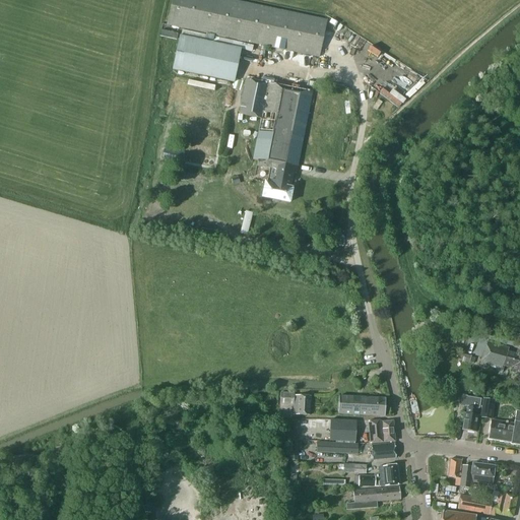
[(172,0),(167,25),(268,47),(319,58),(327,19),(235,0),(172,0)]
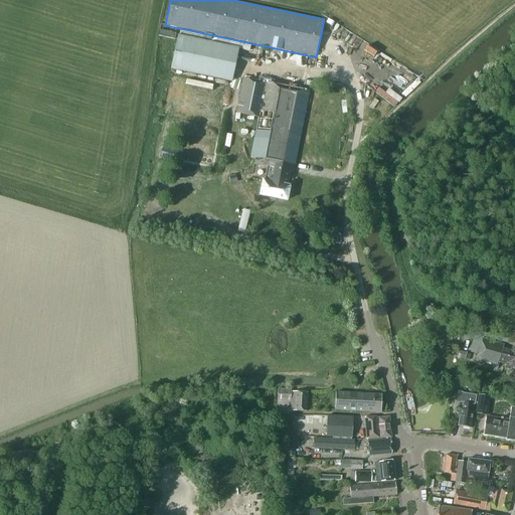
[(232,81),(239,47),(178,35),(171,69),(232,81)]
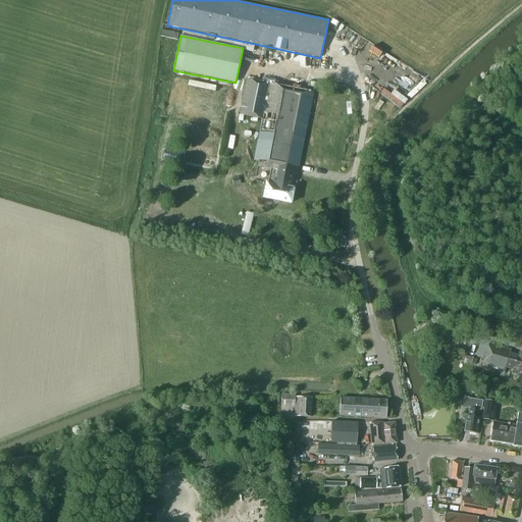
[(299,164),(312,97),(313,92),(269,84),(247,80),(240,114),(262,119),(254,160),(259,161),(258,167),(269,169),(270,169),(269,177),(268,184),(266,183),(263,198),(269,199),(291,203),(294,188),(292,188),(294,173),(297,174),(299,164)]
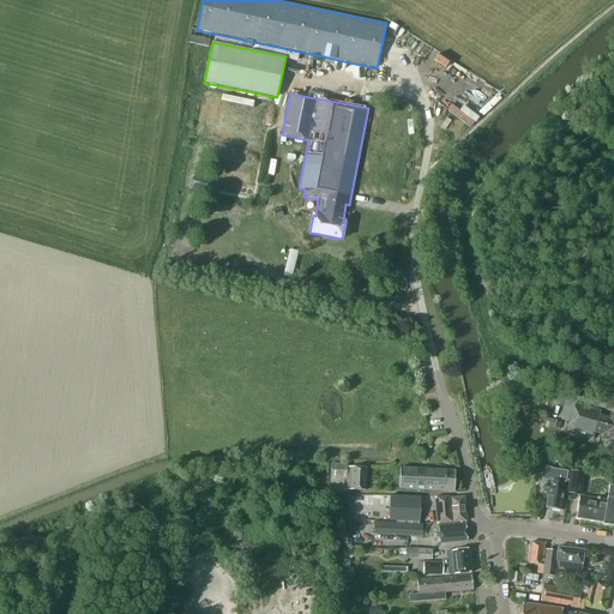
[(595,116),(585,109),(582,114),(593,120),(595,116)]
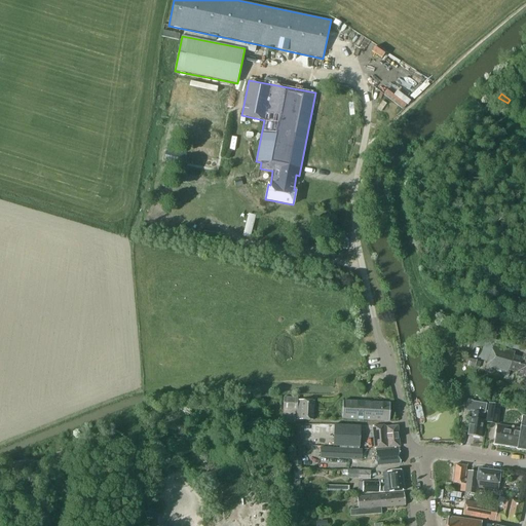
[(492,345),(485,370),(508,376),(510,370),(517,373),(516,377),(525,380),(525,353),(523,352),(522,358),(514,355),(515,351),(492,345)]
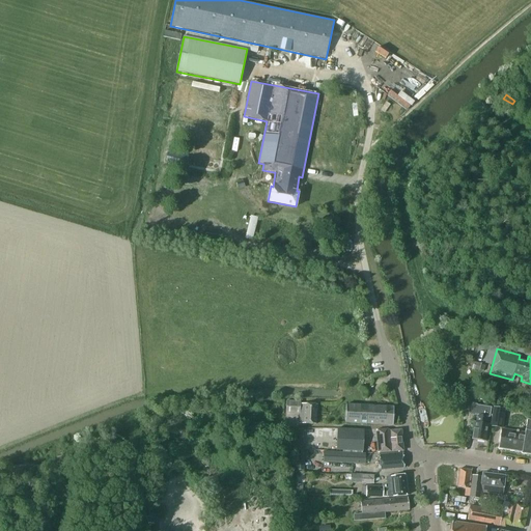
[(481,364),(473,361),(471,368),(479,371),(479,370),(481,370),(482,365),(481,364)]
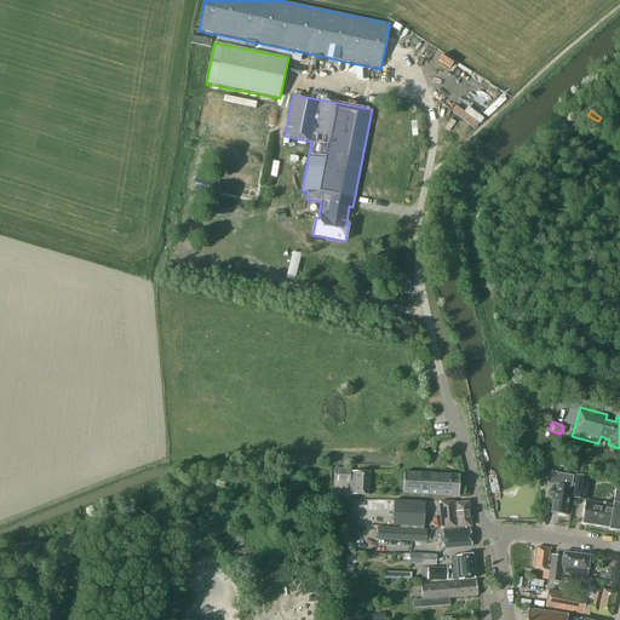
[(342,482),(350,482),(349,494),(368,495),(369,472),(350,471),(350,469),(334,468),(334,481),(342,482)]
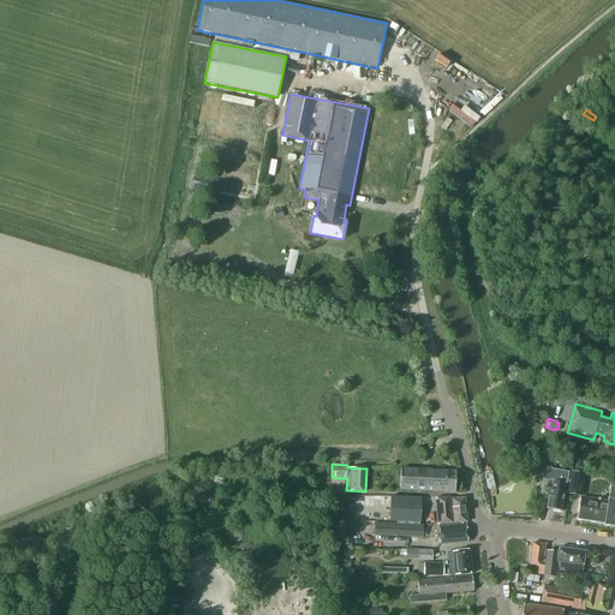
[(562,511),(565,491),(562,491),(563,483),(567,483),(568,471),(547,467),(544,479),(553,481),(551,489),(548,489),(547,499),(548,499),(547,508),(562,511)]
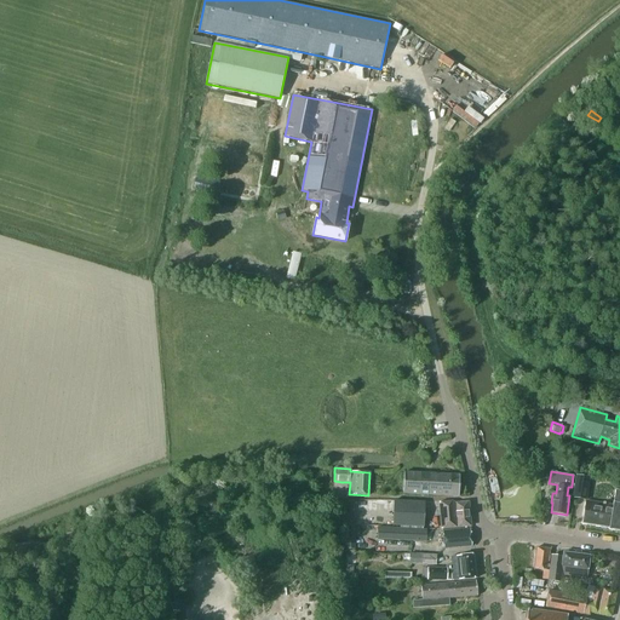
[(459,495),(459,475),(403,472),(403,493),(459,495)]
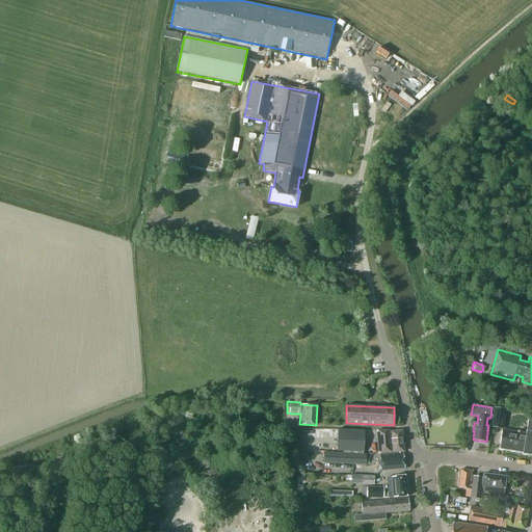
[(494,407),(490,428),(503,429),(506,409),(494,407)]
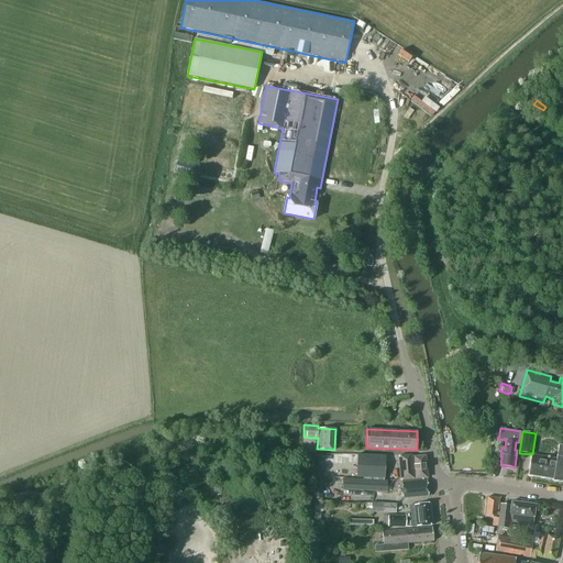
[(562,445),(559,445),(555,460),(531,456),(528,476),(552,479),(552,481),(562,482),(562,445)]
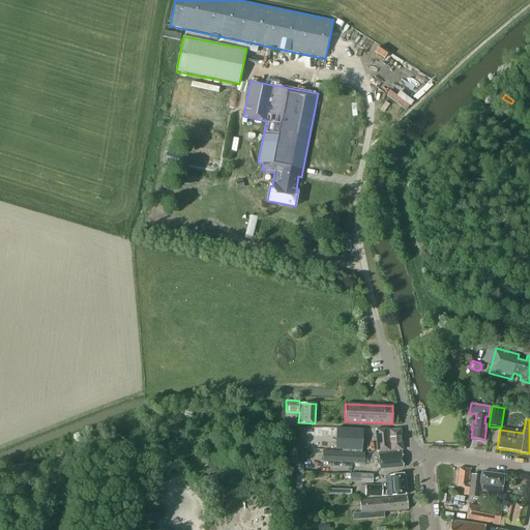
[(362,429),(336,428),(335,449),(361,450),(362,429)]
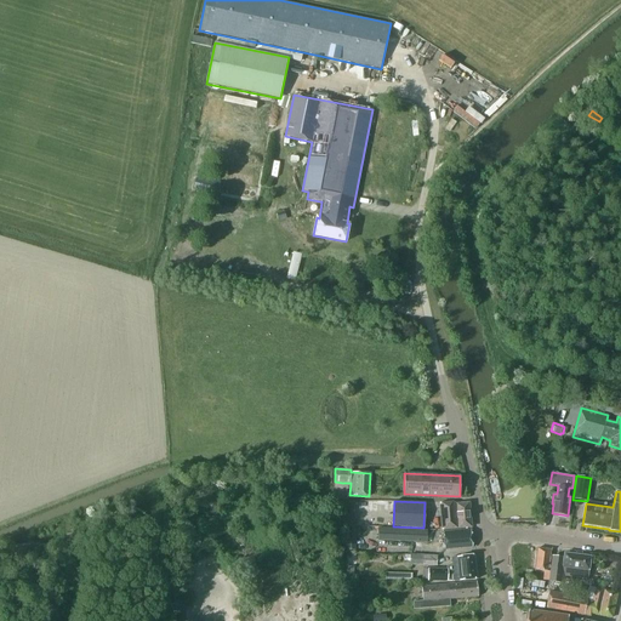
[(442,530),(471,528),(468,502),(456,503),(453,502),(439,503),(442,530)]
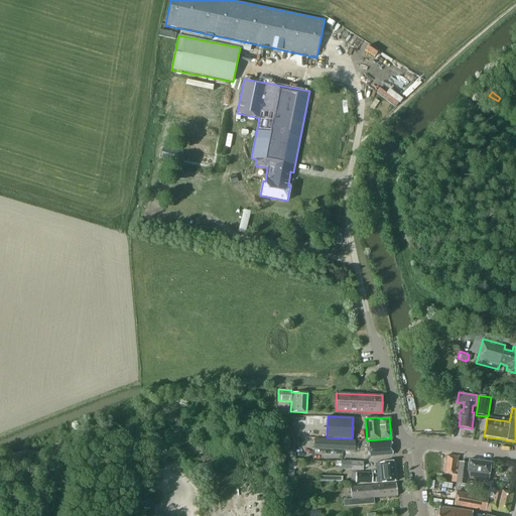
[(314,438),(313,449),(355,452),(355,449),(355,440),(316,438),(314,438)]
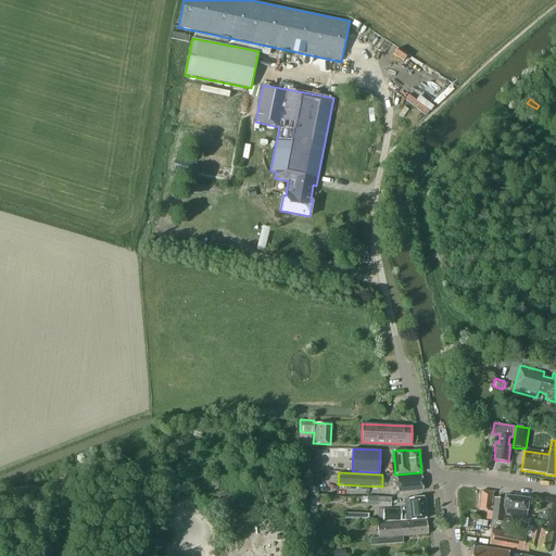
[(397,492),(424,490),(421,475),(396,476),(397,492)]
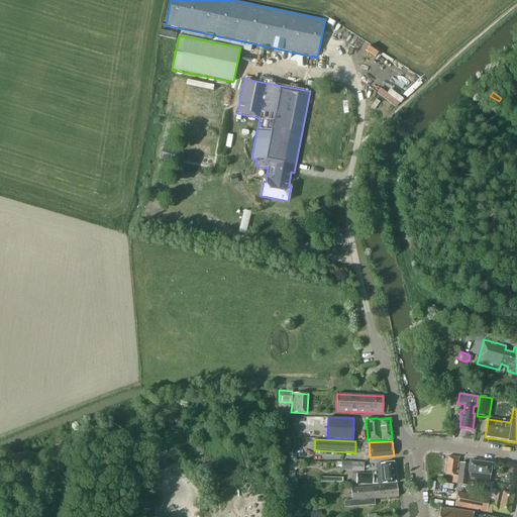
[(452,483),(456,484),(457,474),(456,473),(458,457),(447,456),(445,475),(453,476),(452,483)]
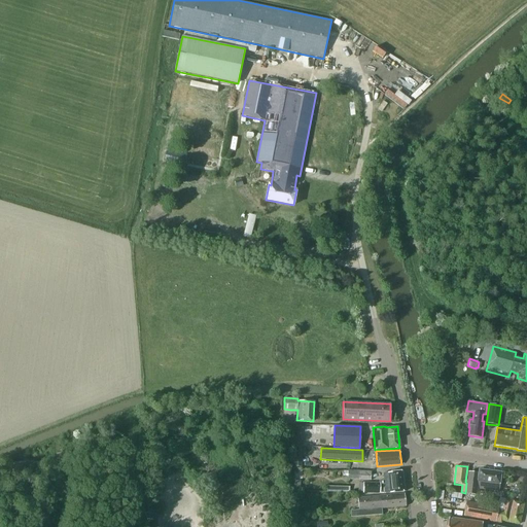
[(466,483),(465,493),(479,495),(480,489),(498,491),(501,472),(479,469),(478,473),(468,472),(466,483)]
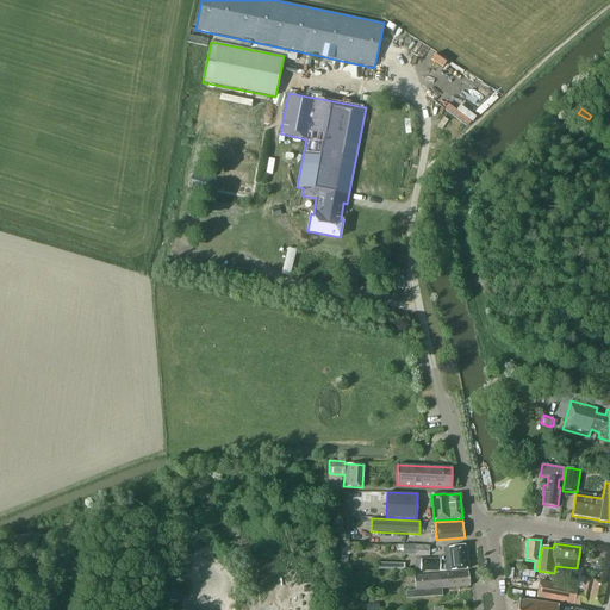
[(403,545),(402,555),(429,556),(430,546),(403,545)]
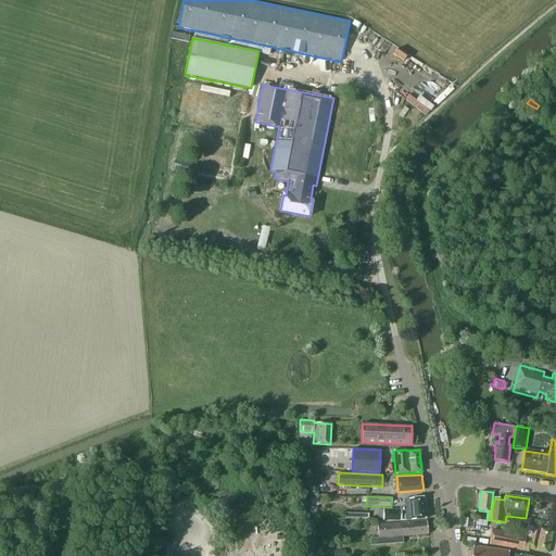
[(401,509),(383,509),(383,510),(383,519),(383,520),(406,520),(427,518),(425,497),(404,498),(404,501),(401,501),(401,507),(401,509)]
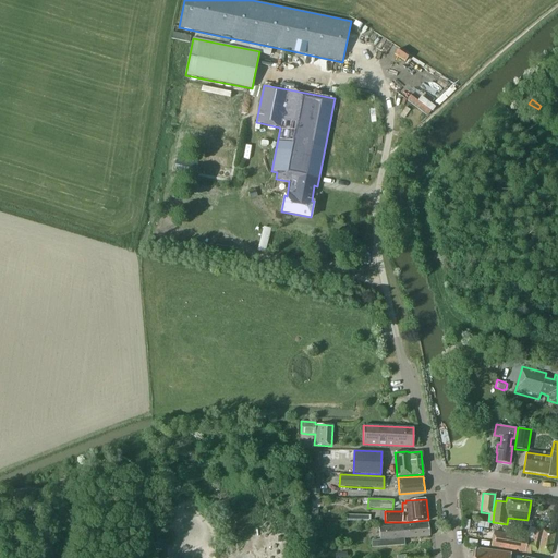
[(404,538),(429,536),(428,523),(379,528),(380,540),(372,541),(372,547),(404,545),(404,538)]
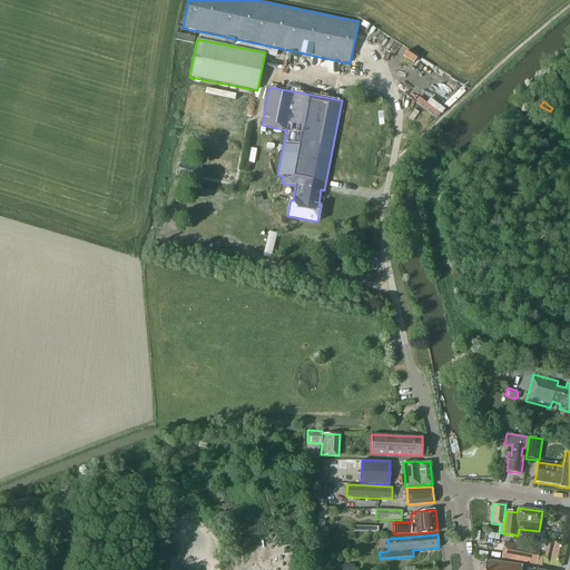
[(541,562),(542,562),(557,566),(561,566),(566,544),(563,543),(547,540),(543,551),(541,562)]
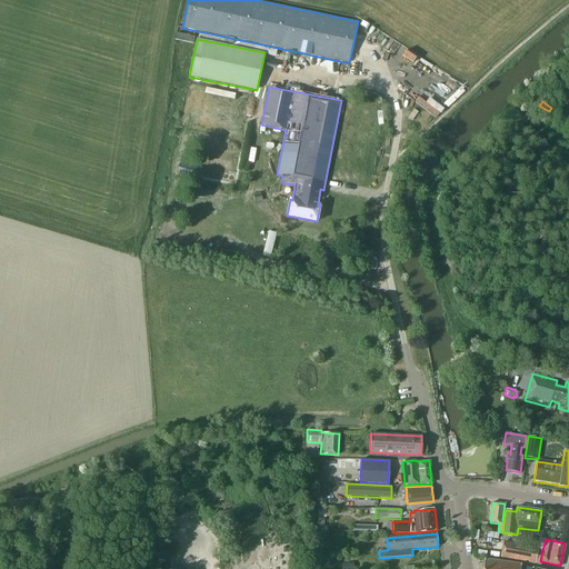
[(540,561),(542,550),(538,549),(505,541),(501,557),(540,563),(541,561),(540,561)]
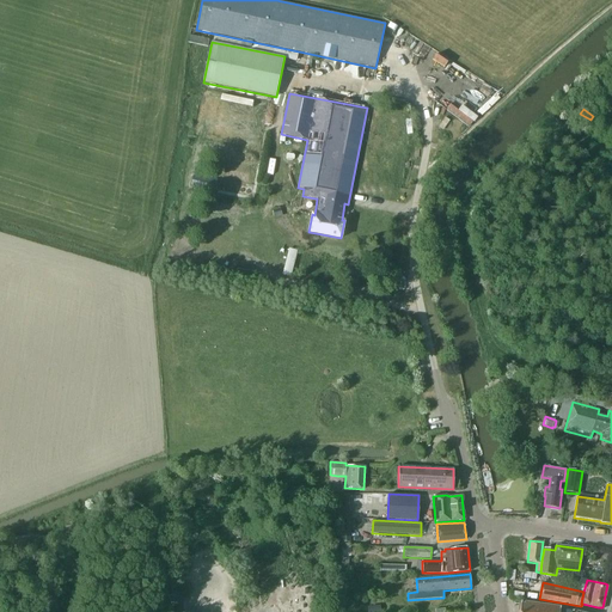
[(520,601),(519,611),(562,611),(564,606),(564,605),(563,604),(561,611),(560,611),(561,607),(520,601)]
